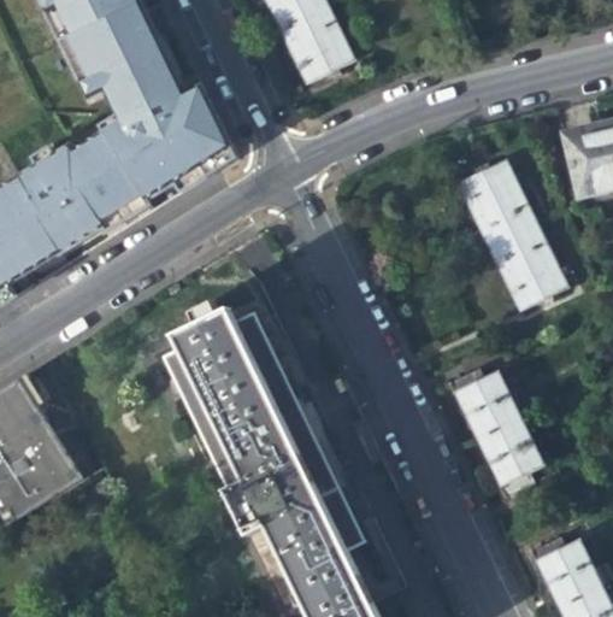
[(137,0),(35,0),(76,81),(86,76),(66,36),(139,3),(137,0)]
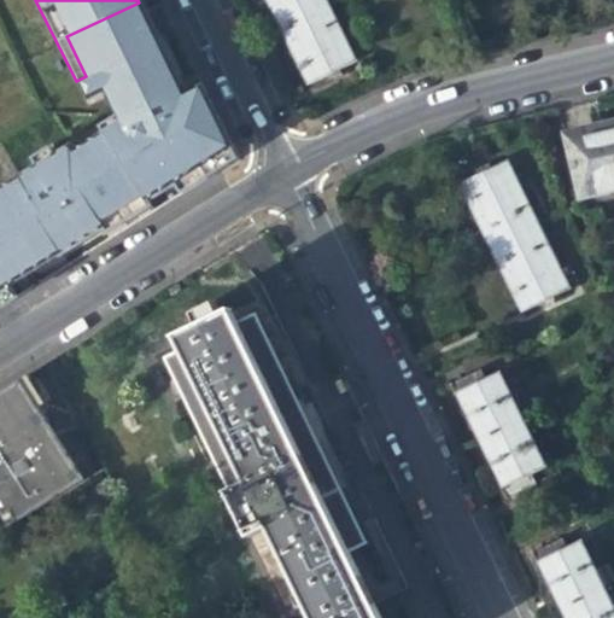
[(264,0),(279,28),(325,6),(321,0),(264,0)]
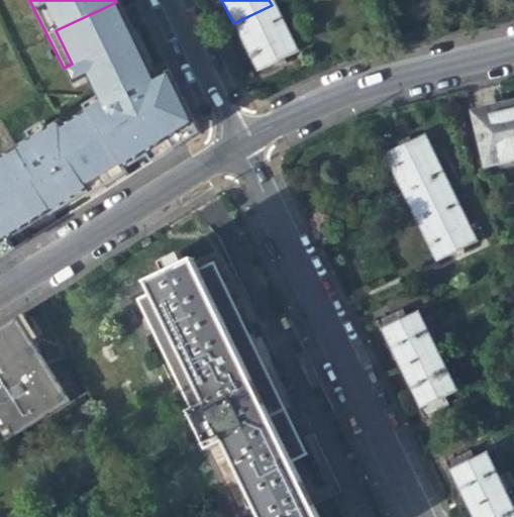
[(129,28),(116,2),(56,30),(72,64),(64,68),(71,82),(85,76),(95,96),(82,104),(84,109),(116,164),(119,168),(143,152),(149,162),(197,132),(192,124),(166,72),(153,78),(136,43),(129,28)]
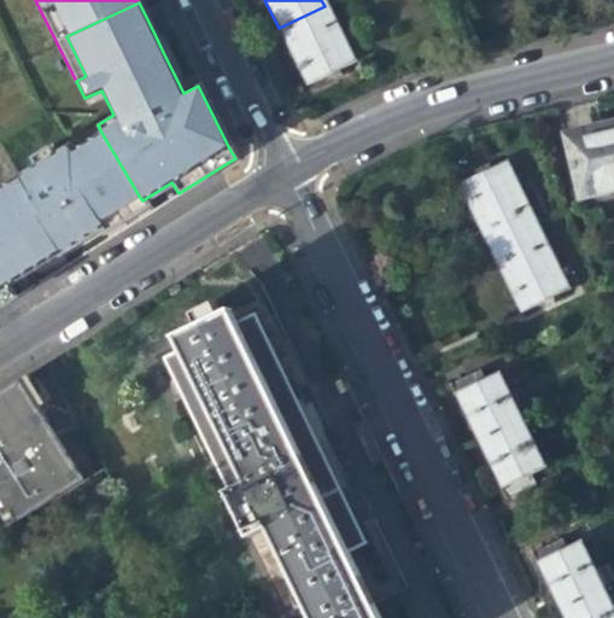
[(351,62),(325,6),(279,28),(291,53),(305,83),(351,62)]
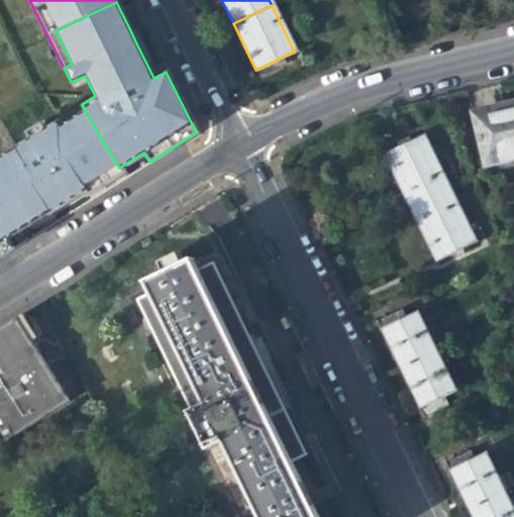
[(471,111),(484,165),(513,158),(513,100),(503,103),(471,111)]
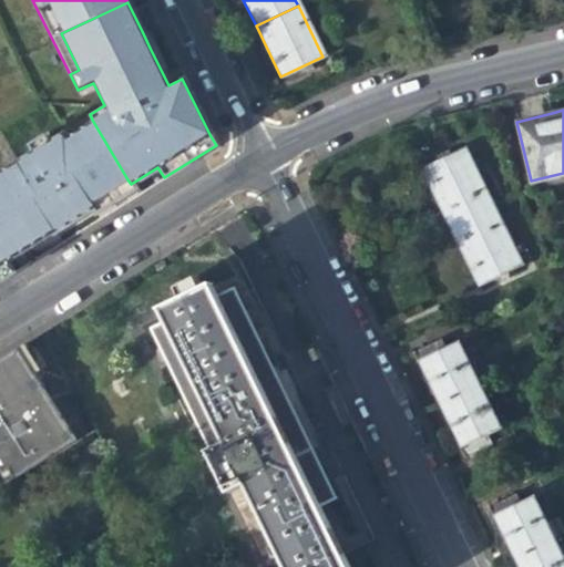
[(131,184),(127,179),(92,120),(67,137),(63,131),(47,141),(42,134),(28,144),(32,151),(0,169),(0,278),(12,271),(6,261),(23,250),(93,208),(95,213),(134,189),(131,184)]
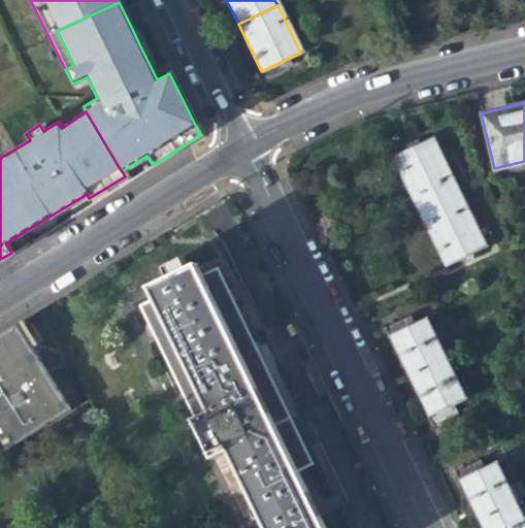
[(391,156),(418,210),(458,191),(431,136),(400,151),(391,156)]
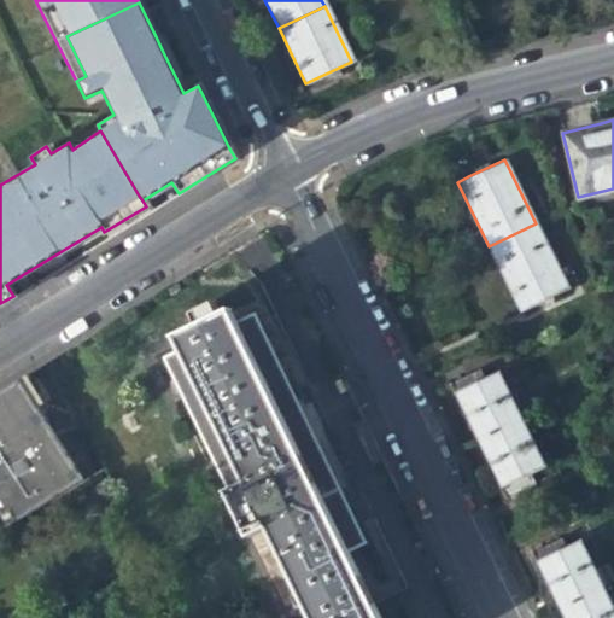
[(568,287),(536,223),(489,246),(497,263),(521,310),(568,287)]
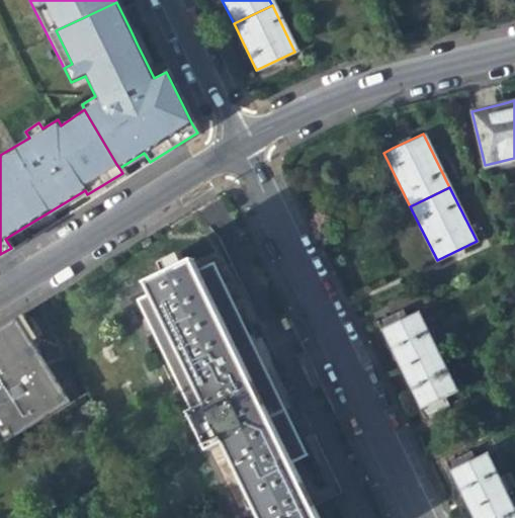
[(295,440),(248,343),(209,264),(194,271),(188,260),(182,262),(178,253),(161,262),(165,271),(145,281),(150,292),(135,299),(188,410),(203,403),(258,517),(314,517),(280,447),(295,440)]
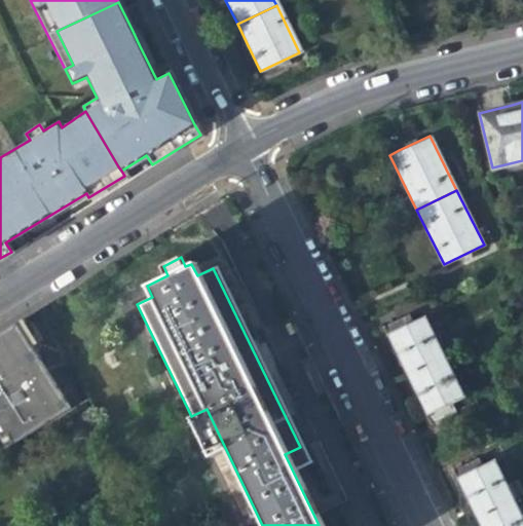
[(384,334),(387,333),(410,323),(406,314),(380,327),(384,334)]
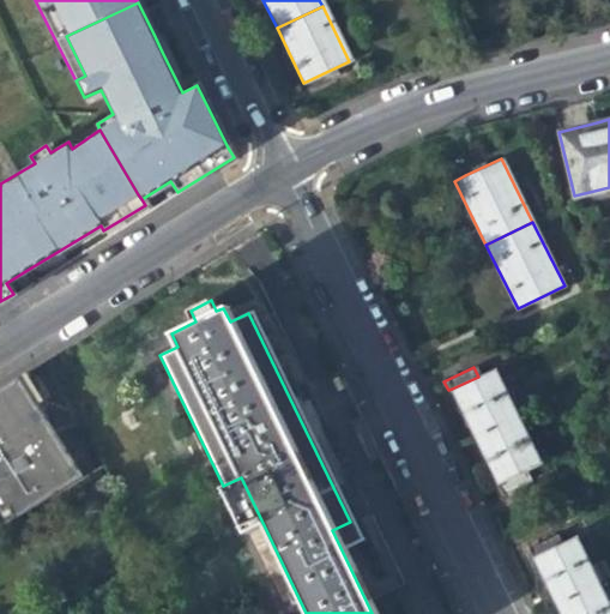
[(478,377),(452,389),(464,414),(476,437),(517,417),(494,369),(478,377)]
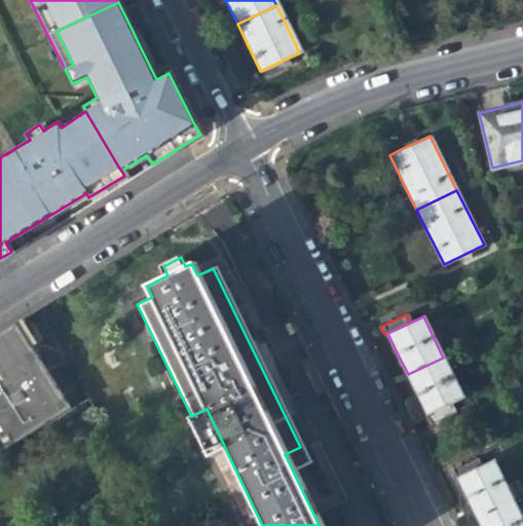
[(11,444),(68,407),(13,323),(0,330),(0,437),(5,434),(11,444)]
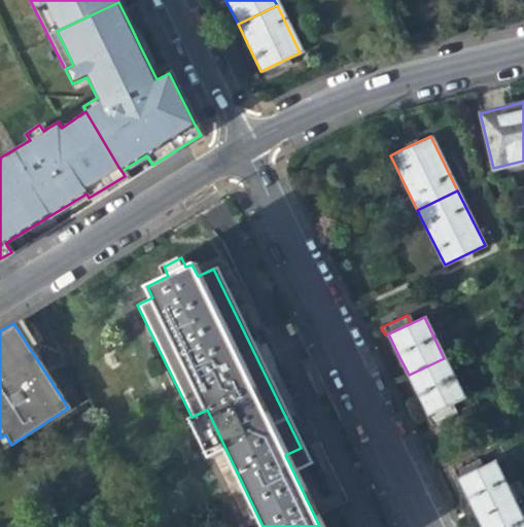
[(462,396),(444,358),(409,375),(418,394),(427,414),(450,402),(462,396)]
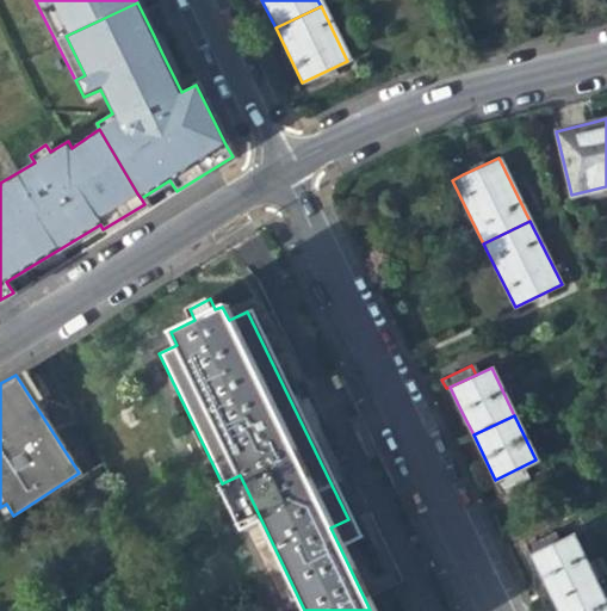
[(526,476),(521,467),(495,480),(491,482),(496,491),(526,476)]
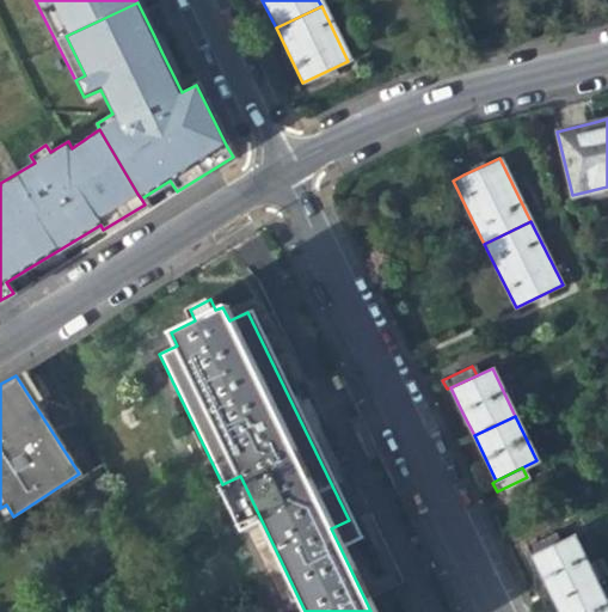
[(6,505),(0,508),(6,520),(13,516),(6,505)]
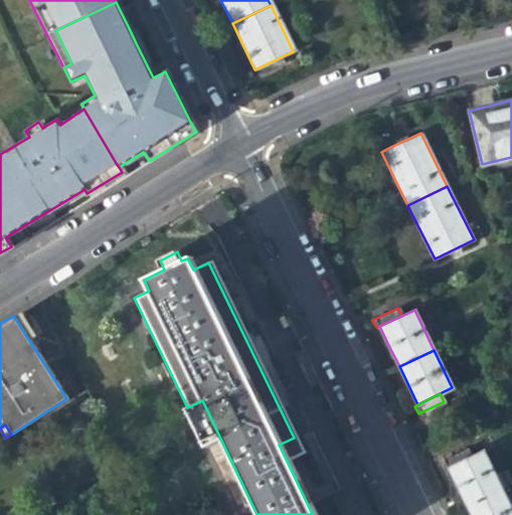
[(444,469),(448,467),(470,457),(466,449),(441,461),(444,469)]
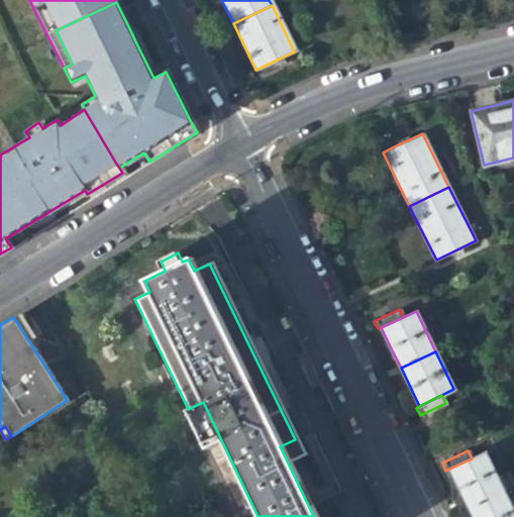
[(472,458),(449,469),(459,489),(469,508),(503,492),(484,452),(472,458)]
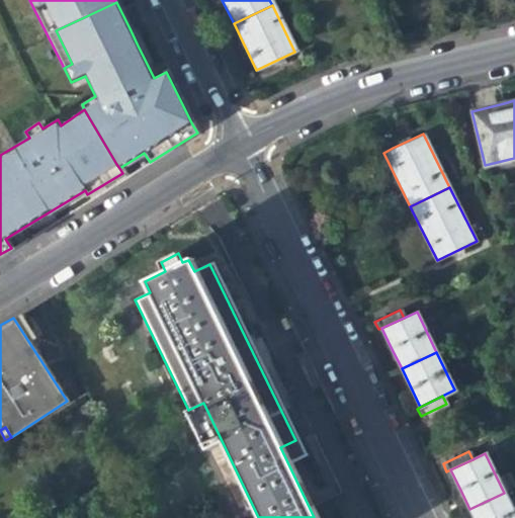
[(474,517),(514,517),(504,493),(469,509),(474,517)]
